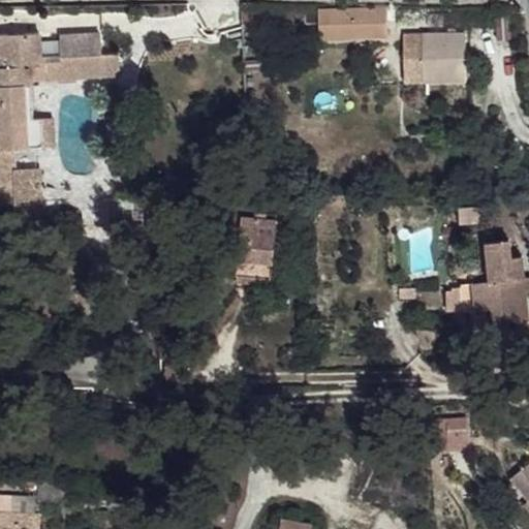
[(318,13),(319,37),(353,36),(353,32),(372,32),(372,36),(389,35),(387,11),(373,12),(373,9),(350,9),(350,12),(318,13)]
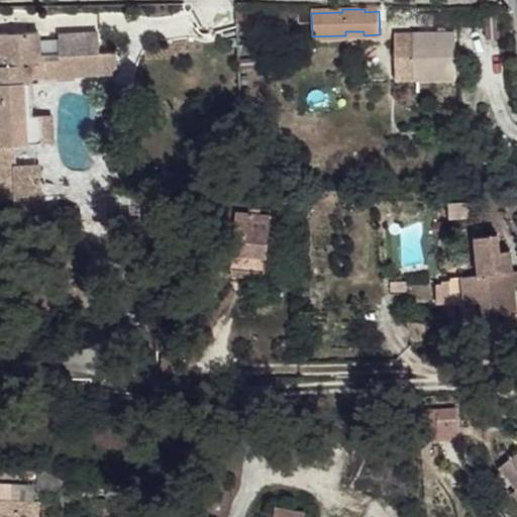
[(287,10),(264,11),(264,22),(264,26),(288,25),(287,10)]
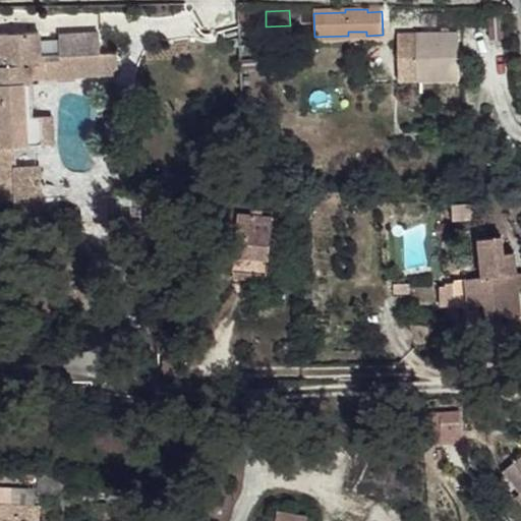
[(266,22),(266,11),(237,11),(238,23),(266,22)]
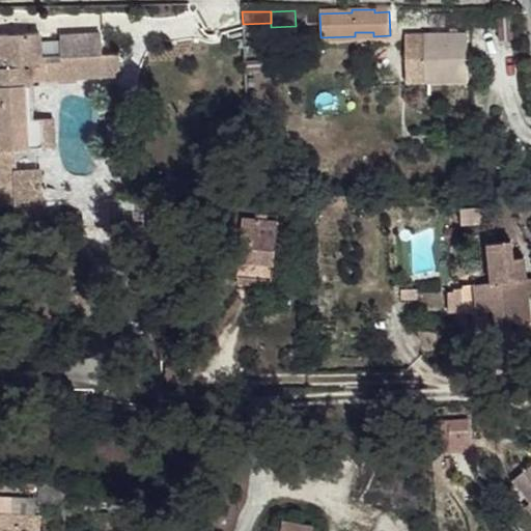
[(101,34),(60,36),(60,42),(61,60),(40,61),(39,43),(38,33),(0,35),(0,38),(2,67),(0,67),(0,127),(0,134),(0,141),(1,141),(1,152),(0,151),(0,205),(16,205),(17,218),(43,217),(40,169),(15,171),(14,149),(44,148),(43,119),(33,119),(31,79),(58,78),(58,81),(76,80),(76,77),(120,75),(119,54),(102,55),(101,34)]
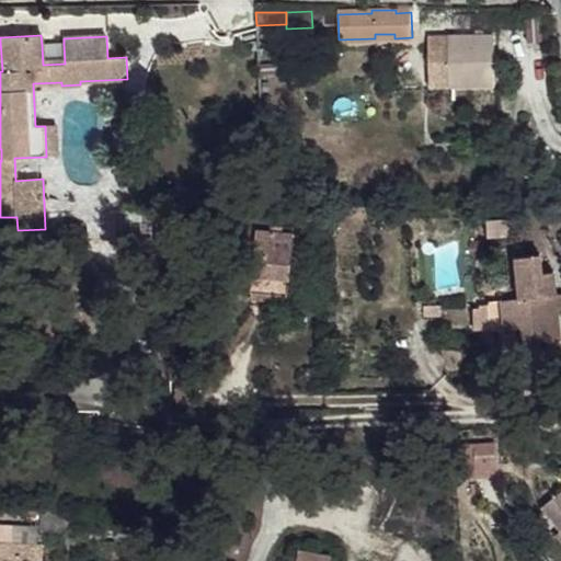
[(428,36),(428,87),(494,87),(493,36),(483,36),(473,36),(428,36)]
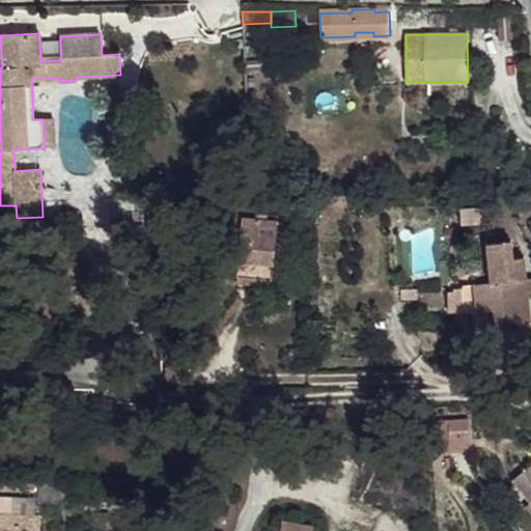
[(39,43),(40,61),(61,60),(60,42),(39,43)]
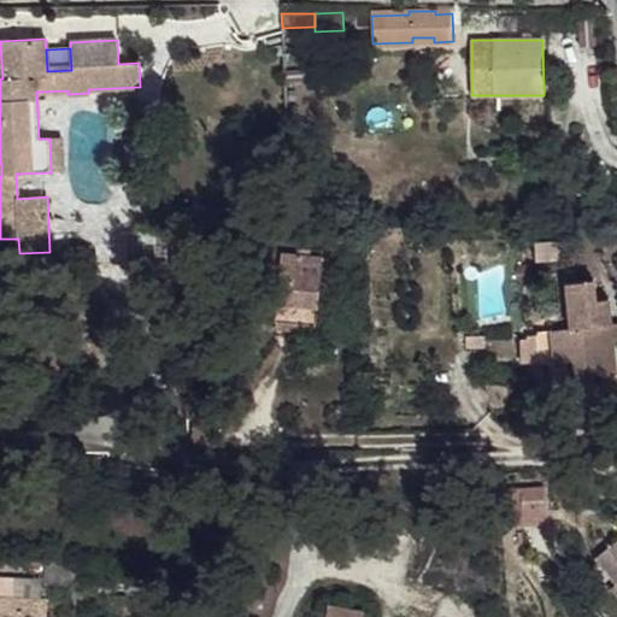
[(63,171),(62,137),(50,139),(51,172),(63,171)]
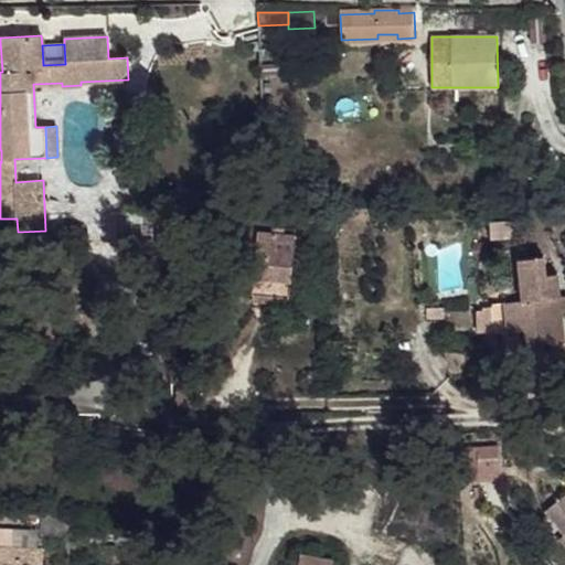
[(489,196),(491,241),(510,238),(508,195),(489,196)]
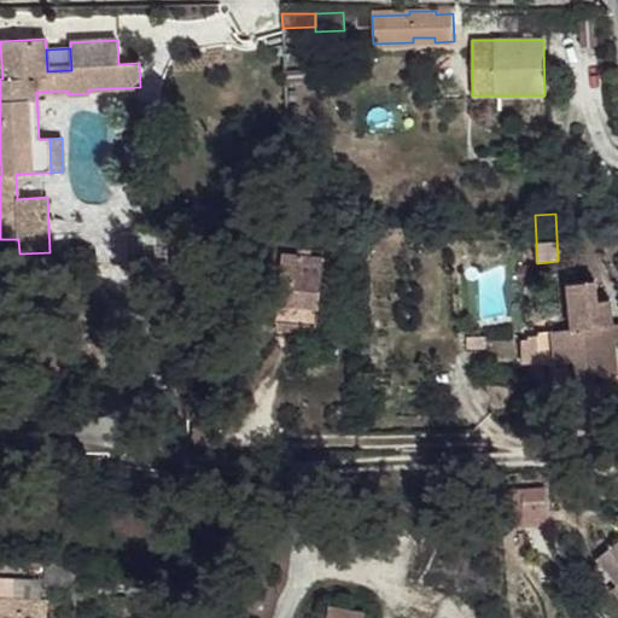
[(296,280),(279,279),(275,322),(316,326),(324,252),(299,250),(296,280)]
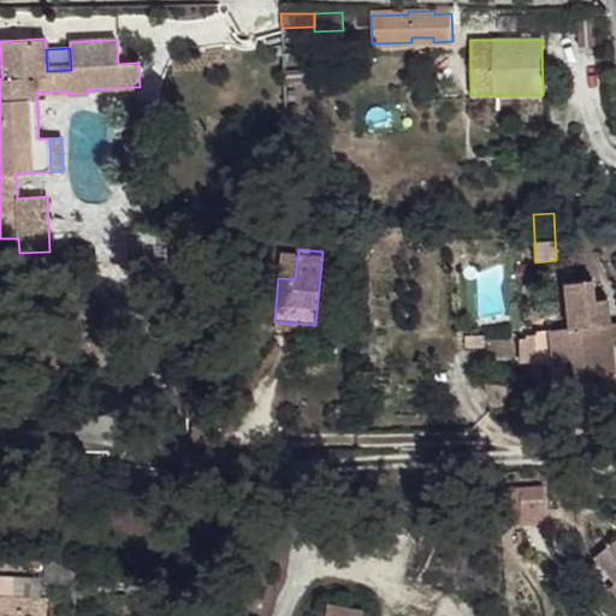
[(297,255),(280,253),(278,278),(295,279),(297,255)]
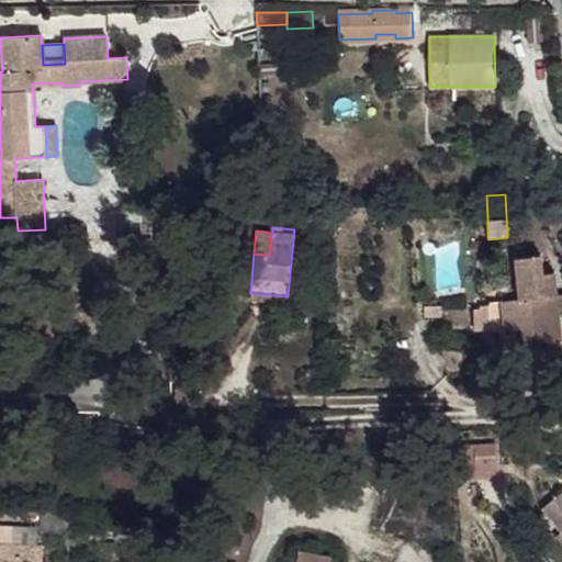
[(516,258),(520,299),(489,302),(490,310),(474,311),(474,330),(492,329),(492,330),(523,328),(525,345),(561,341),(558,311),(557,295),(554,272),(542,273),(541,256),(516,258)]
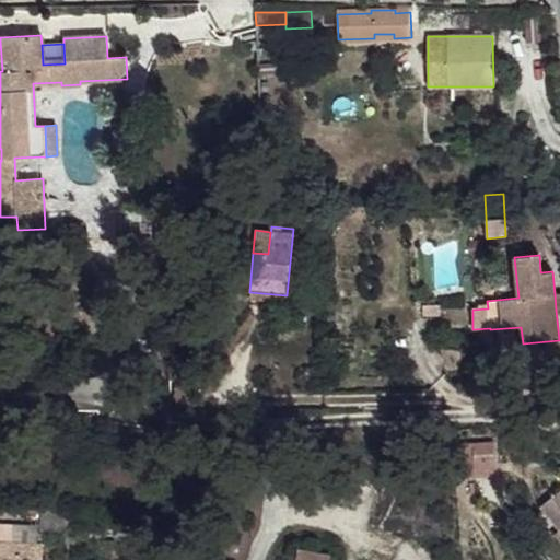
[(440,305),(423,305),(423,316),(440,315),(440,305)]
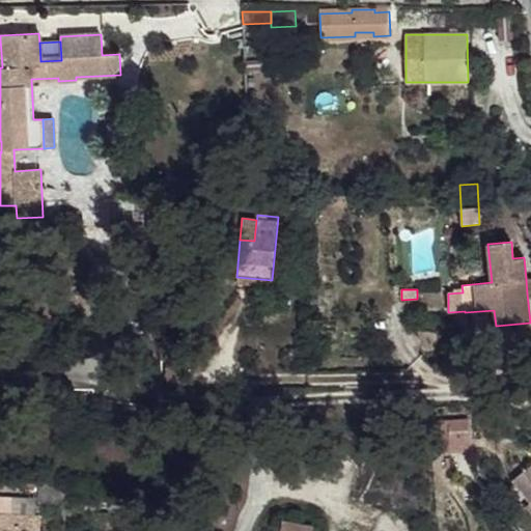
[(445,452),(467,451),(467,440),(470,440),(469,421),(449,421),(439,421),(439,424),(426,425),(427,445),(441,443),(445,452)]
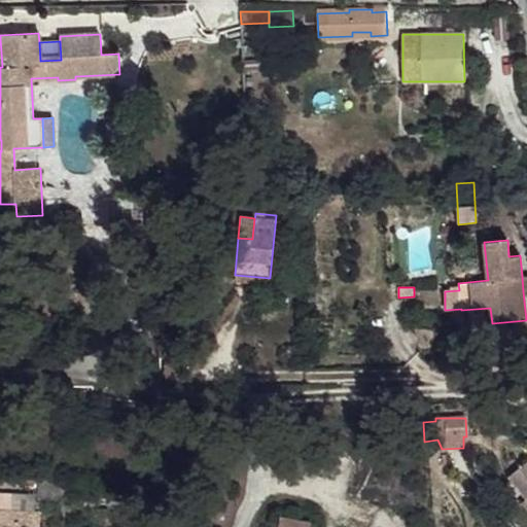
[(526,461),(508,477),(526,498),(526,461)]
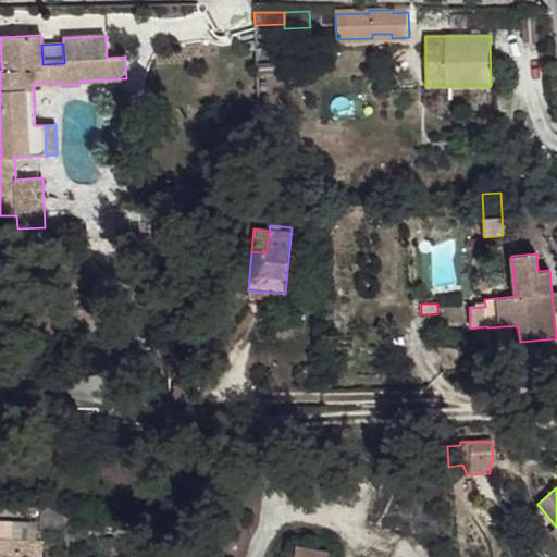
[(40,508),(38,527),(66,530),(69,510),(40,508)]
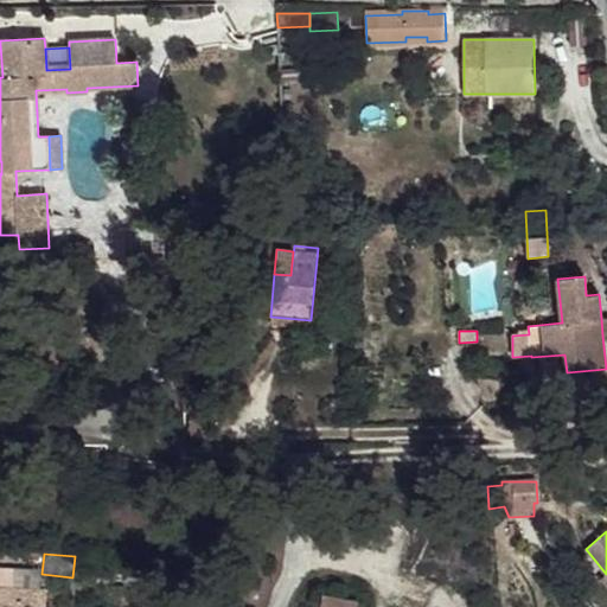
[(40,573),(0,572),(0,606),(44,606),(45,590),(39,589),(40,573)]
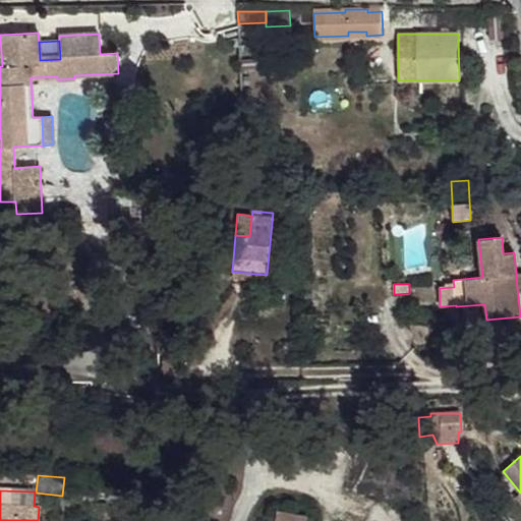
[(306,520),(307,518),(277,512),(275,520),(306,520)]
